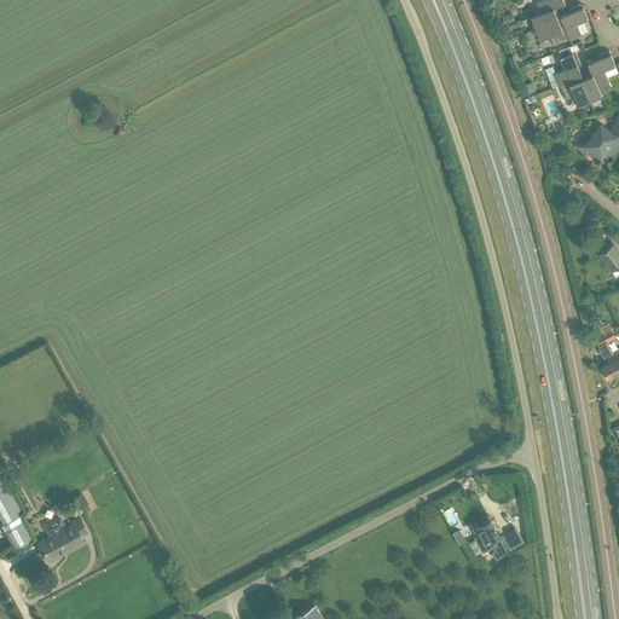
[(537,0),(541,12),(555,6),(565,3),(563,0),(537,0)]
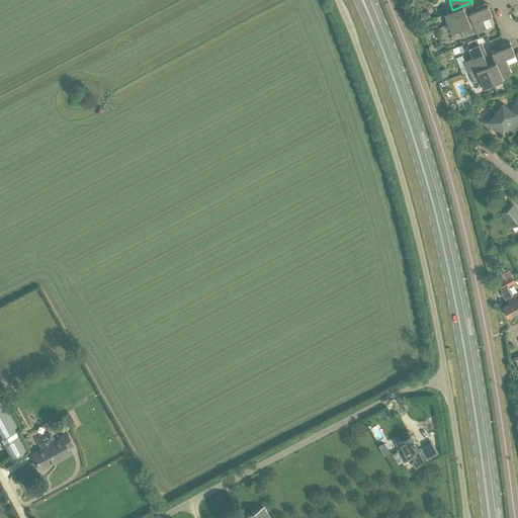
[(476,10),(468,13),(476,31),(476,32),(486,28),(483,18),(491,15),(487,3),(475,7),(476,10)]
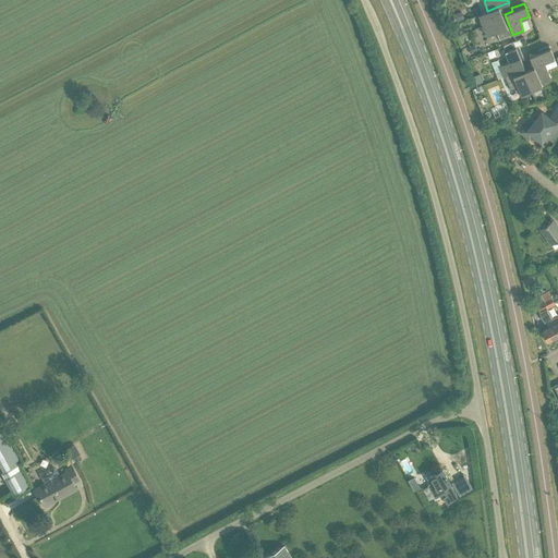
[(480,24),(481,26),(490,22),(502,16),(501,13),(499,14),(498,10),(501,9),(500,5),(487,11),(478,14),(481,20),(480,24)]
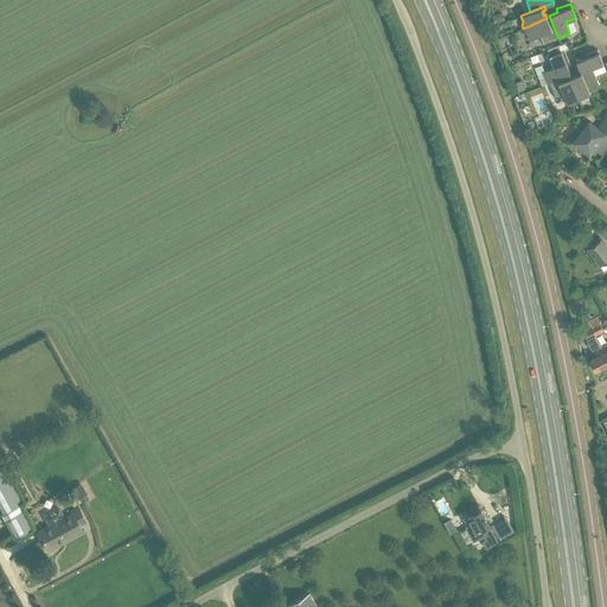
[(496,25),(505,21),(502,12),(493,16),(496,25)]
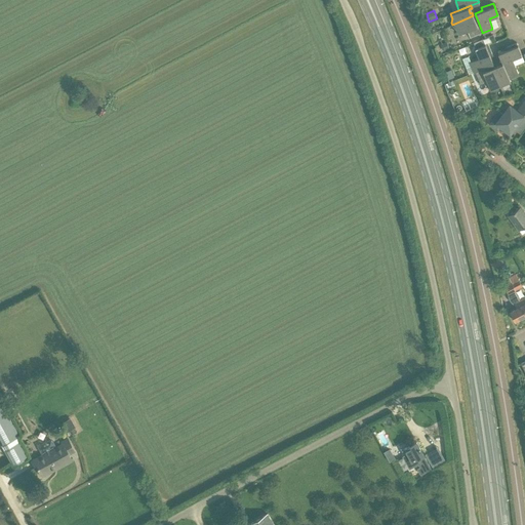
[(469,37),(482,32),(475,13),(473,10),(472,12),(473,15),(461,21),(452,25),(452,27),(457,31),(458,33),(467,30),(469,37)]
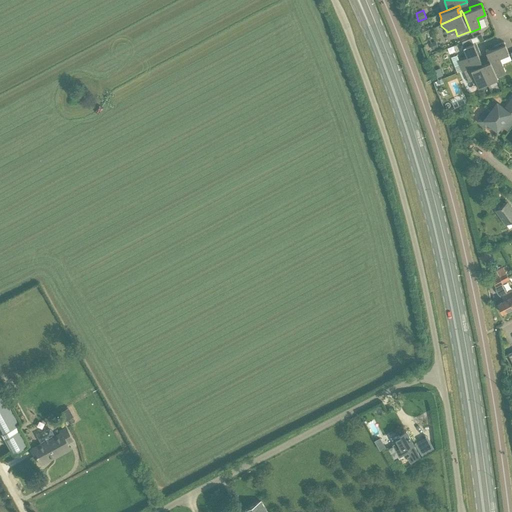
[(457,72),(462,70),(462,69),(481,62),(478,54),(480,53),(475,42),(470,44),(470,42),(472,41),(471,38),(461,41),(463,47),(462,47),(466,56),(459,59),(457,54),(451,57),(457,72)]
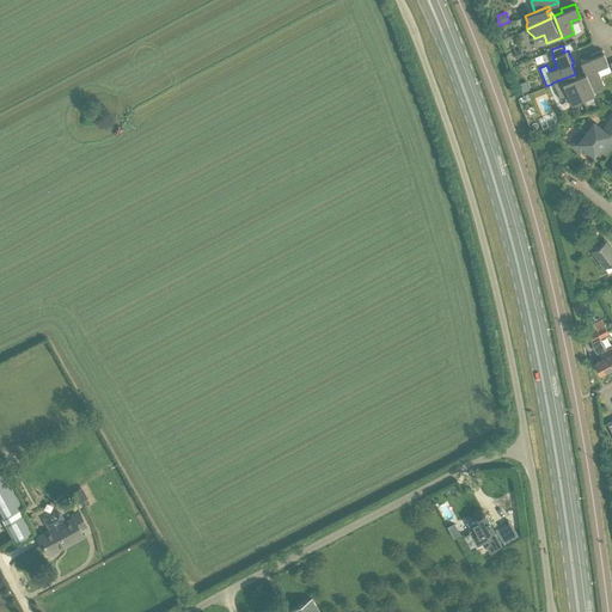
[(513,51),(516,60),(524,56),(520,48),(513,51)]
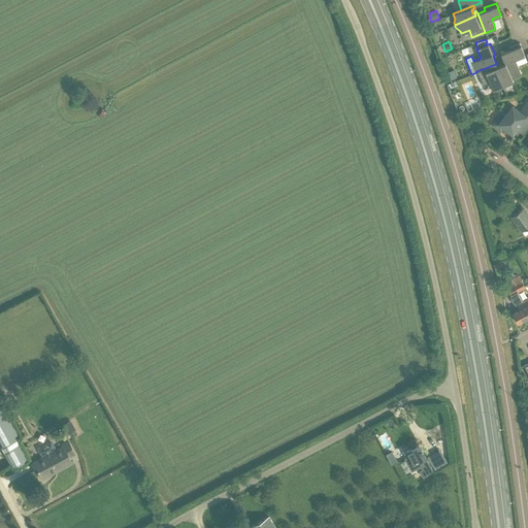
[(500,53),(503,61),(508,73),(509,73),(512,79),(521,76),(515,59),(524,56),(519,43),(506,47),(507,50),(500,53)]
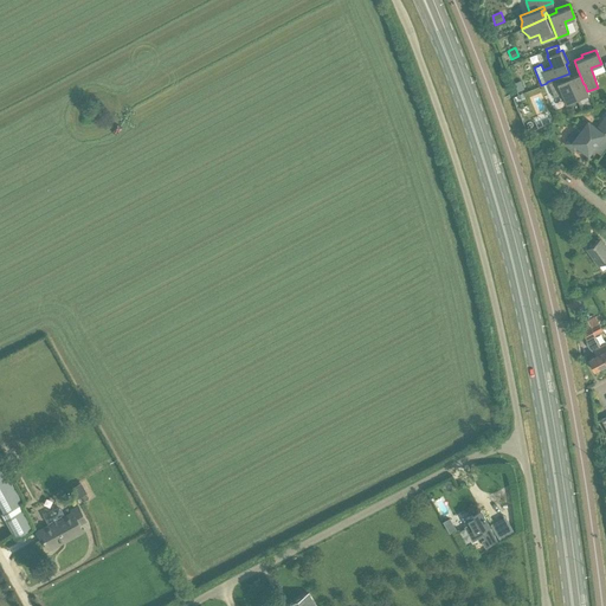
[(578,70),(575,71),(577,76),(573,78),(572,76),(568,77),(578,101),(580,101),(585,96),(588,95),(587,91),(585,84),(584,84),(578,70)]
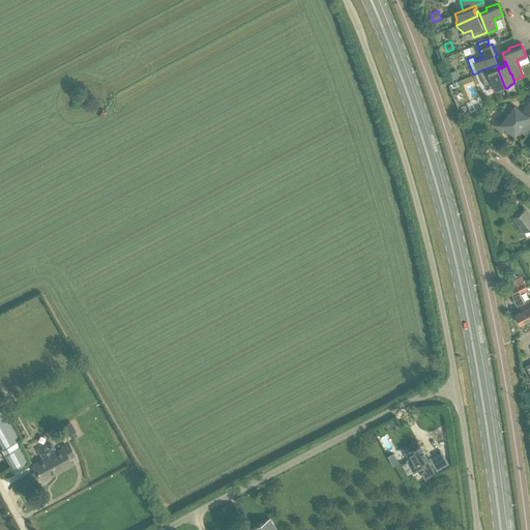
[(478,71),(478,72),(483,85),(491,82),(494,90),(498,88),(503,89),(505,88),(497,67),(500,66),(500,63),(498,64),(478,71)]
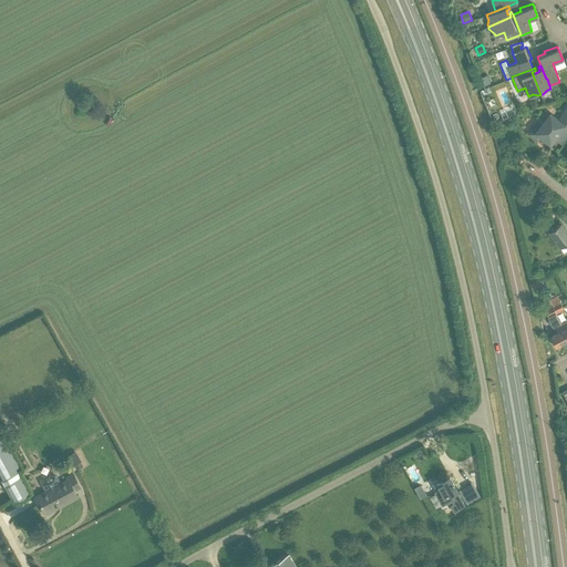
[(563,140),(566,135),(566,136),(566,134),(566,107),(558,120),(549,113),(542,123),(538,121),(528,134),(536,140),(539,135),(549,144),(555,137),(558,140),(563,140)]
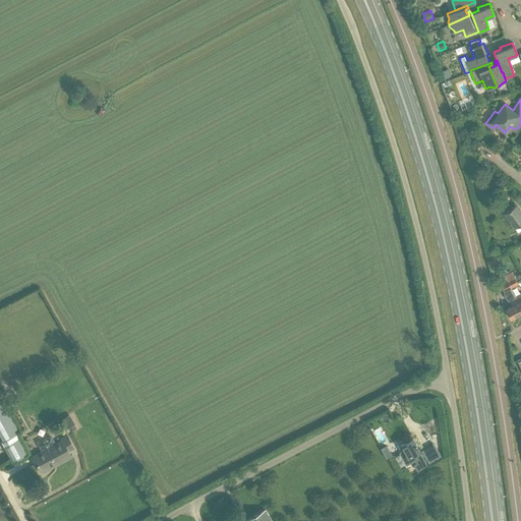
[(504,213),(514,228),(515,227),(518,231),(520,229),(520,213),(515,205),(504,213)]
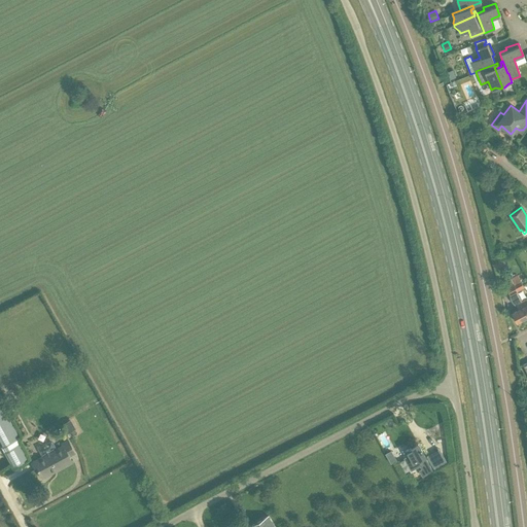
[(524,287),(518,275),(511,278),(511,280),(517,291),(524,287)]
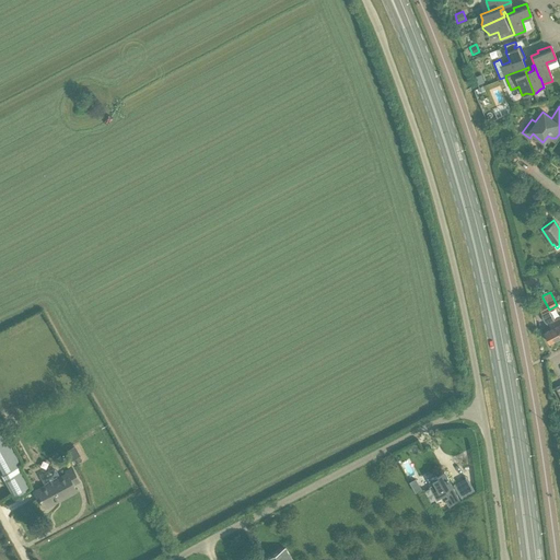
[(543,298),(543,295),(536,299),(539,304),(537,304),(541,313),(541,314),(541,315),(541,316),(543,317),(543,318),(543,319),(544,319),(544,321),(545,322),(546,323),(547,323),(550,328),(543,331),(549,342),(559,336),(559,333),(552,318),(553,318),(549,310),(543,298)]
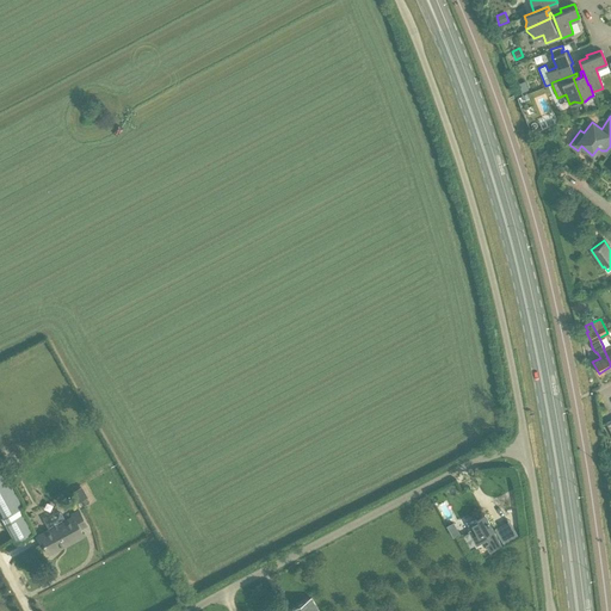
[(0,518),(2,517),(17,541),(34,532),(20,507),(24,505),(0,460),(0,518)]
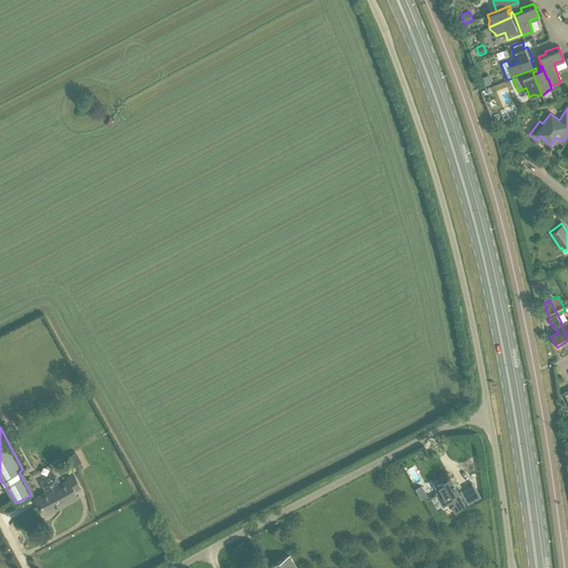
[(72,466),(80,462),(75,453),(68,457),(72,466)]
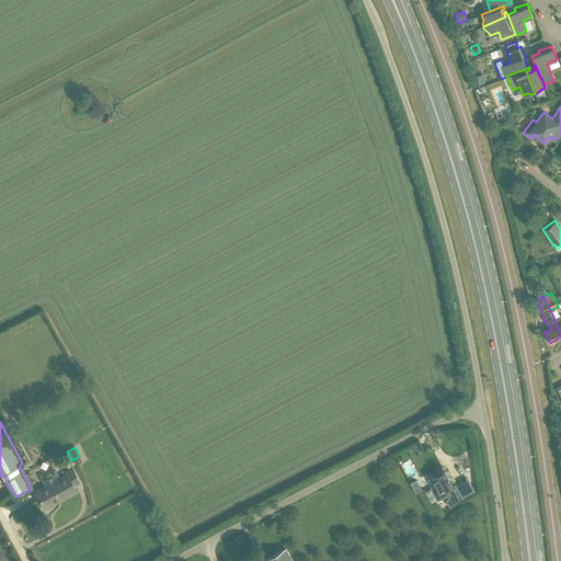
[(45,483),(46,484),(35,490),(46,508),(78,491),(75,485),(81,481),(73,467),(67,470),(68,472),(60,477),(59,476),(60,476),(56,468),(41,476),(45,483)]
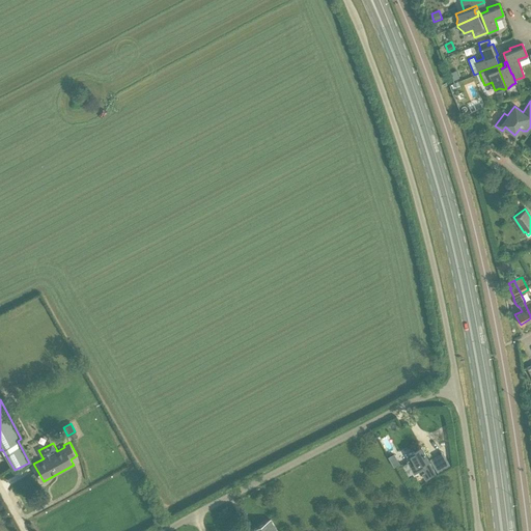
[(421,446),(409,453),(412,458),(408,460),(415,473),(423,468),(425,472),(423,474),(426,479),(437,474),(421,446)]
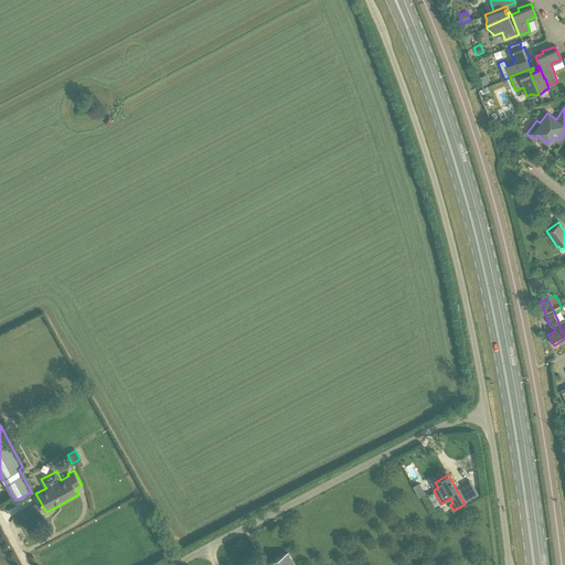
[(296,564),(288,552),(268,563),(268,564),(296,564)]
